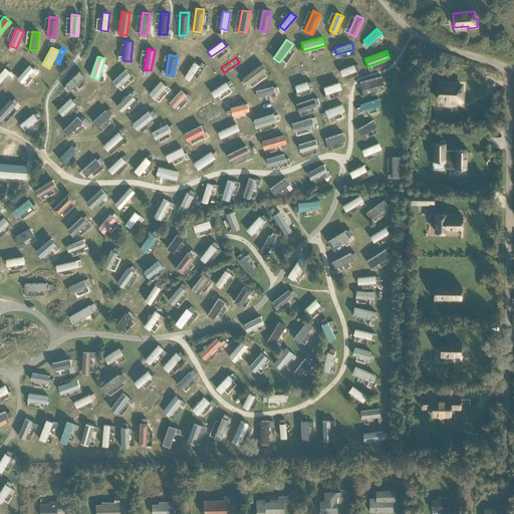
[(190,80),(199,65),(194,62),(184,76),(190,80)]
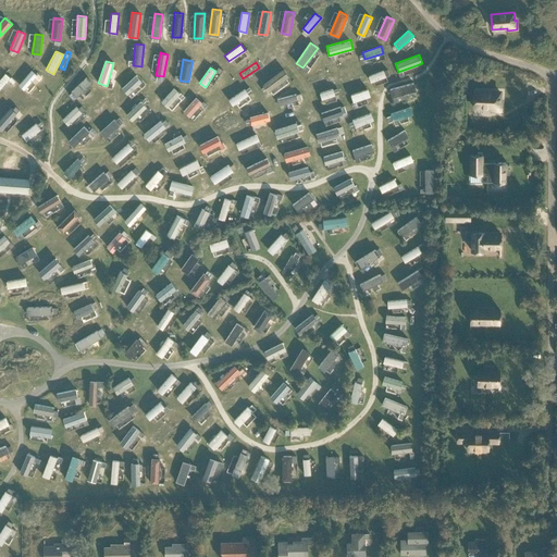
[(217,82),(223,72),(219,69),(212,79),(217,82)]
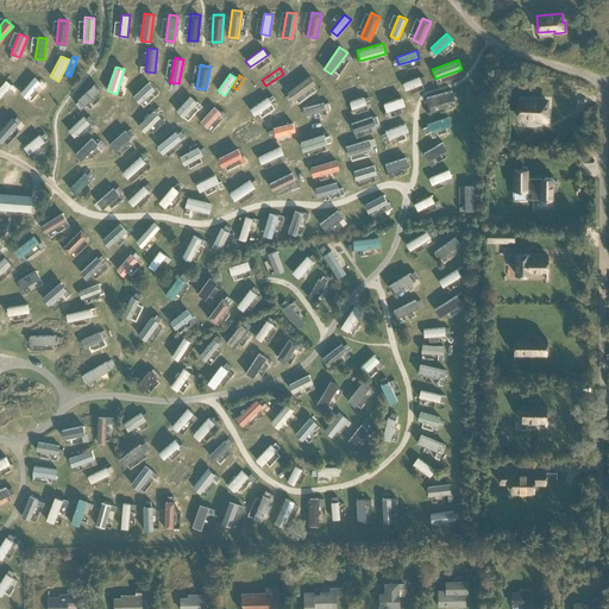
[(315,83),(309,75),(287,92),(292,100),(315,83)]
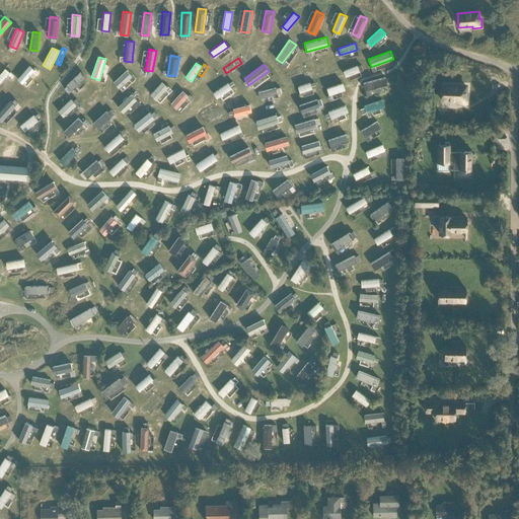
[(289,79),(309,73),(307,64),(287,71),(289,79)]
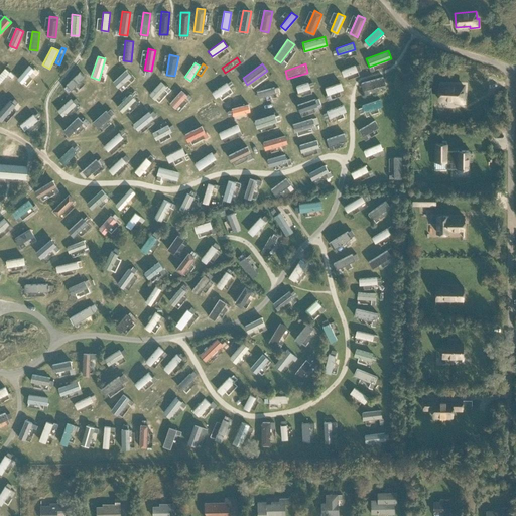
[(357,71),(355,65),(341,70),(344,76),(357,71)]
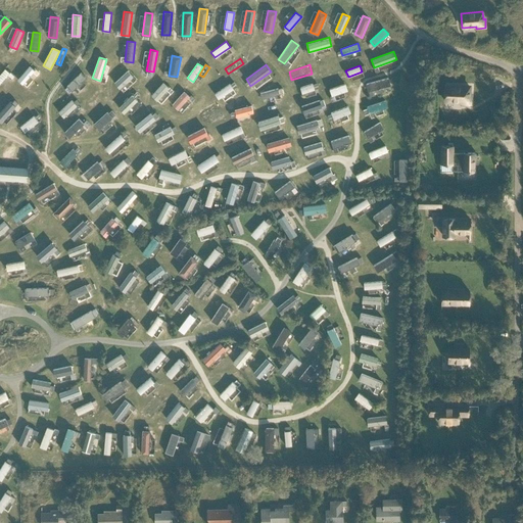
[(35,70),(30,66),(17,80),(22,84),(35,70)]
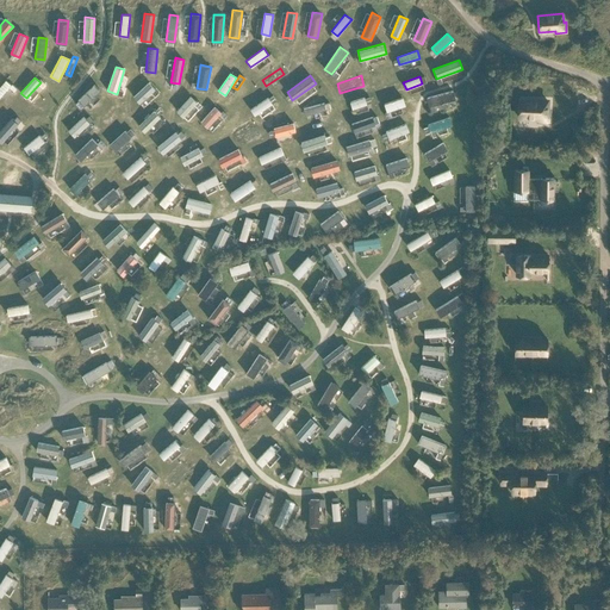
[(0,97),(11,85),(6,80),(0,86),(0,97)]
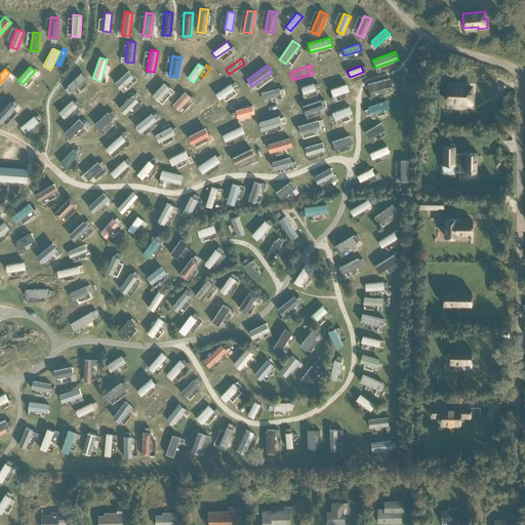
[(133,77),(127,71),(114,83),(119,89),(133,77)]
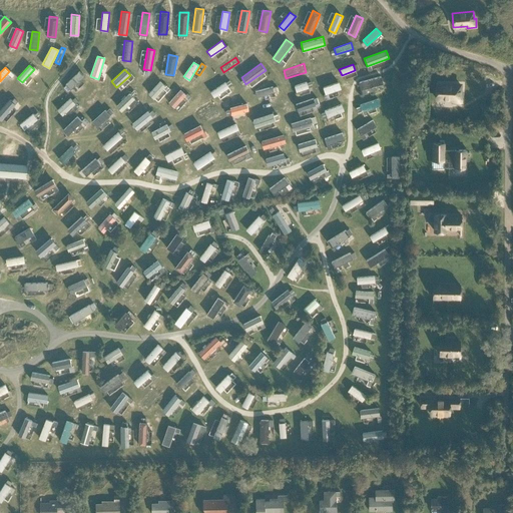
[(84,76),(79,71),(65,84),(69,89),(84,76)]
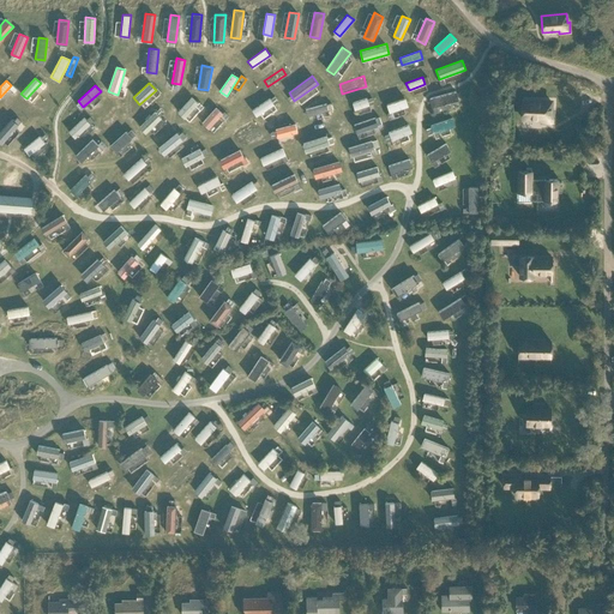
[(459,100),(457,90),(429,97),(432,107),(459,100)]
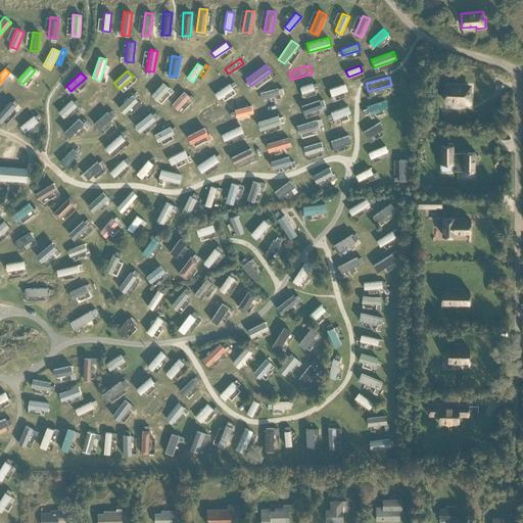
[(169,88),(162,83),(151,95),(156,100),(169,88)]
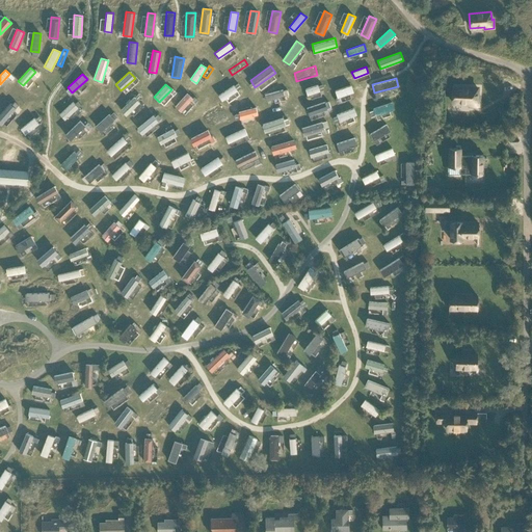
[(237,90),(233,84),(217,95),(221,101),(237,90)]
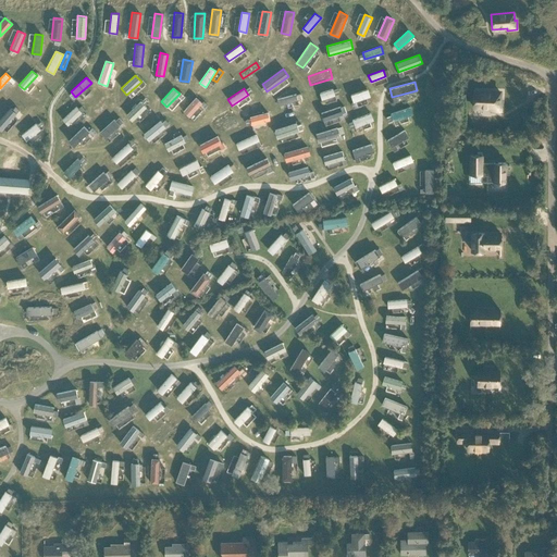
[(335,96),(333,88),(319,93),(321,99),(335,96)]
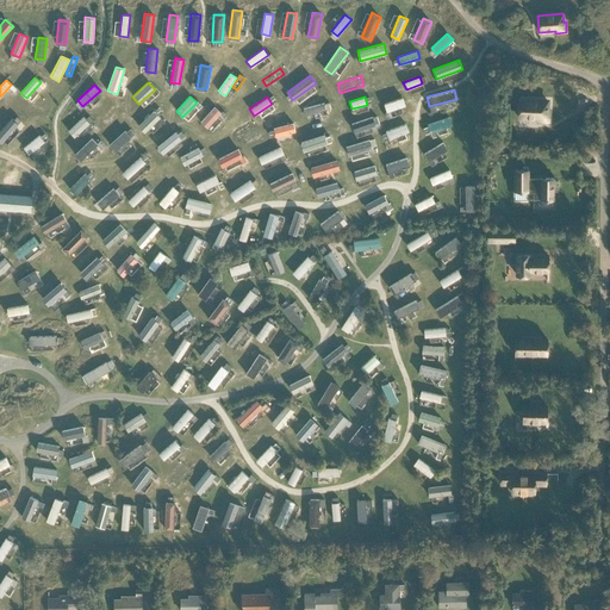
[(405,105),(403,97),(384,104),(386,112),(405,105)]
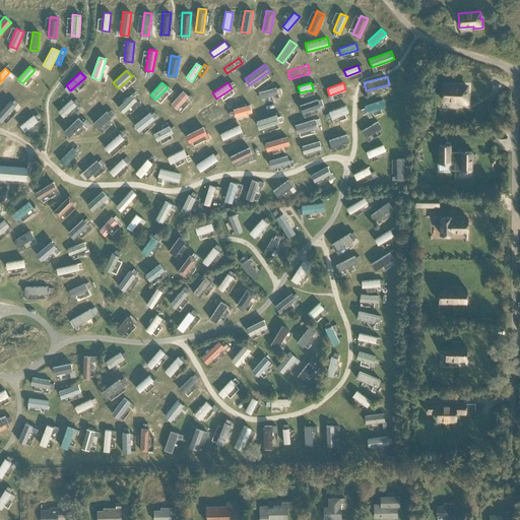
[(468,104),(468,93),(466,93),(467,86),(443,85),(442,101),(458,101),(458,103),(468,104)]
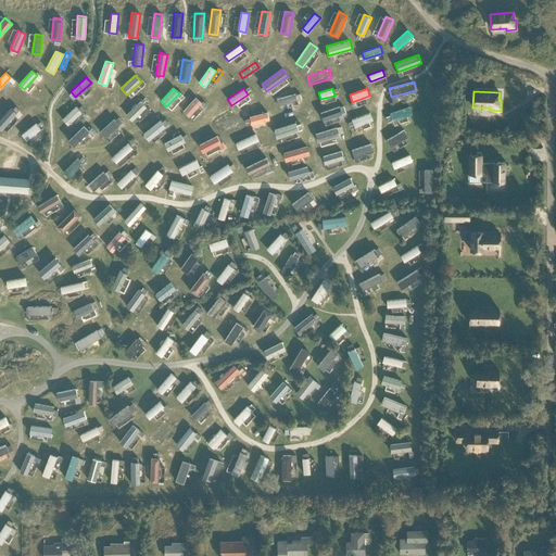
[(297,101),(295,93),(276,99),(278,105),(297,101)]
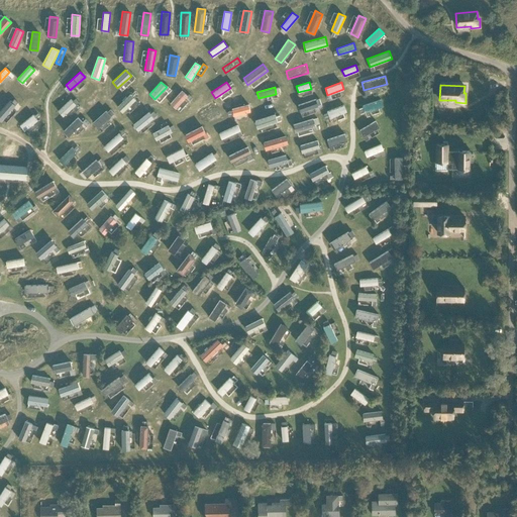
[(187,95),(181,90),(170,103),(176,108),(187,95)]
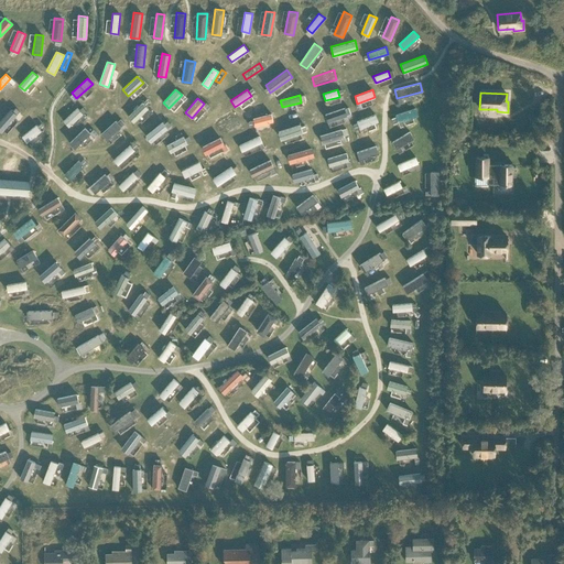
[(148,108),(142,102),(128,117),(133,122),(148,108)]
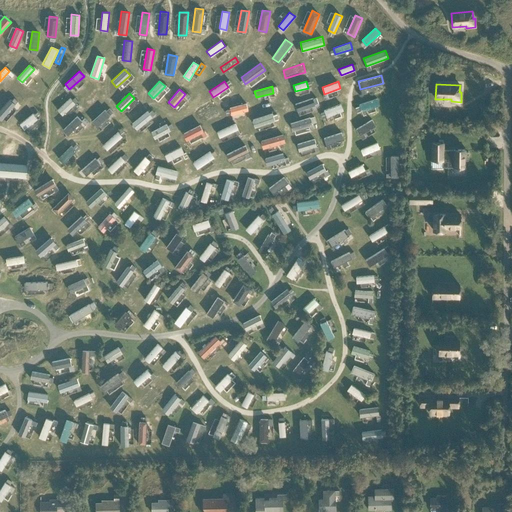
[(315,105),(312,97),(295,103),(297,111),(315,105)]
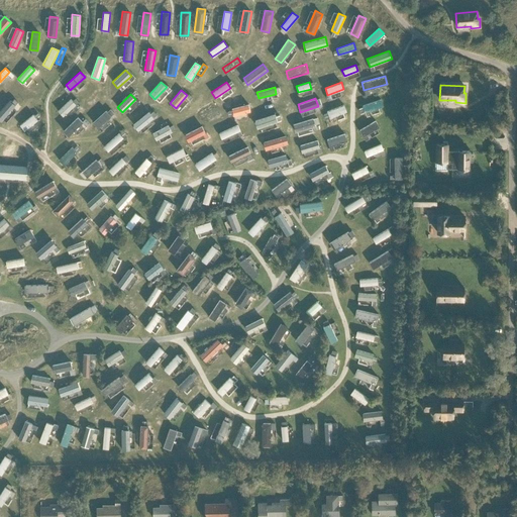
[(76,104),(70,99),(57,110),(63,116),(76,104)]
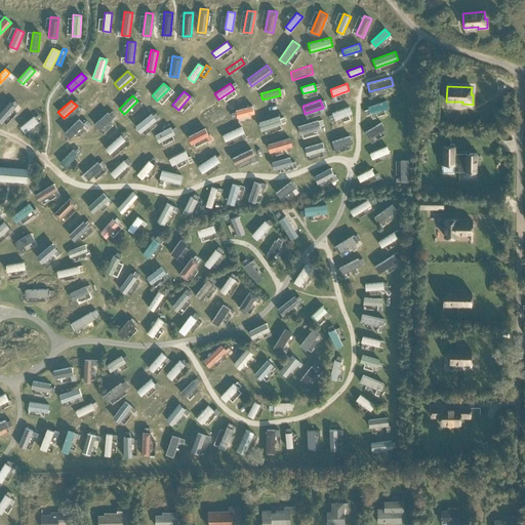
[(390,108),(387,101),(368,108),(371,114),(390,108)]
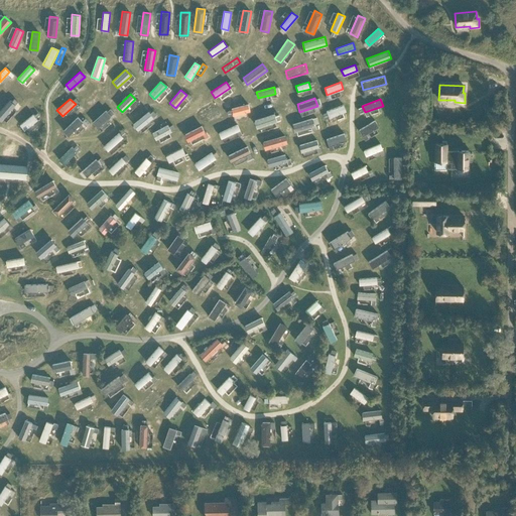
[(16,105),(10,100),(0,110),(0,119),(1,121),(16,105)]
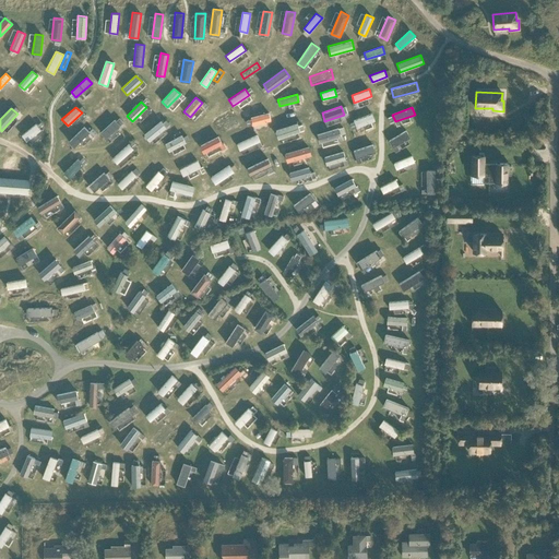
[(270,120),(269,113),(250,117),(252,125),(270,120)]
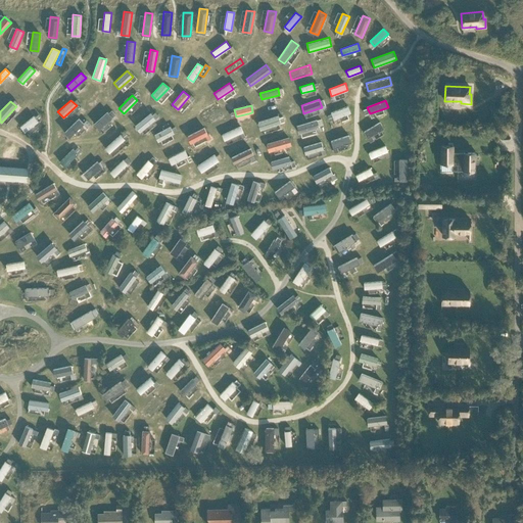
[(350,112),(348,105),(331,112),(333,120),(350,112)]
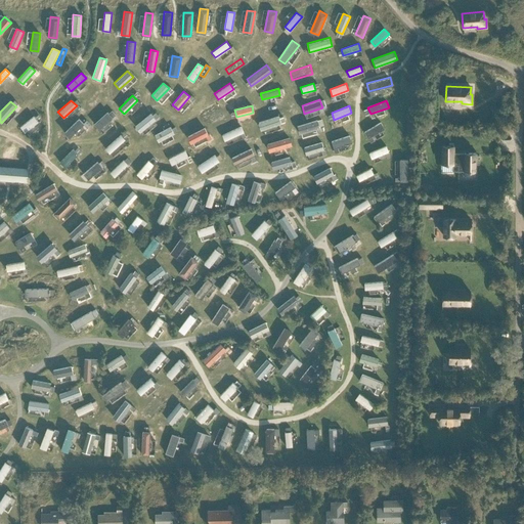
[(217,114),(214,106),(200,115),(204,121),(217,114)]
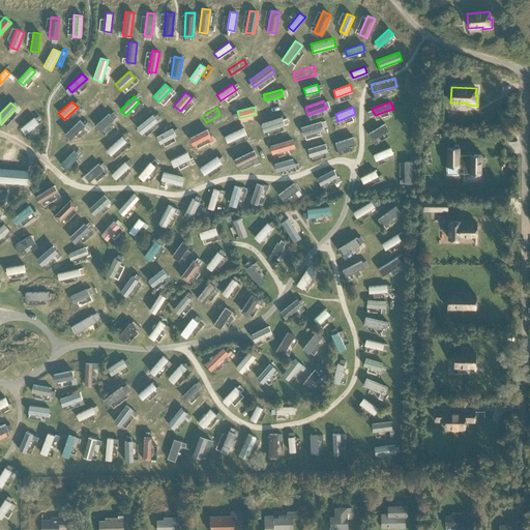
[(113,119),(108,113),(94,125),(99,131),(113,119)]
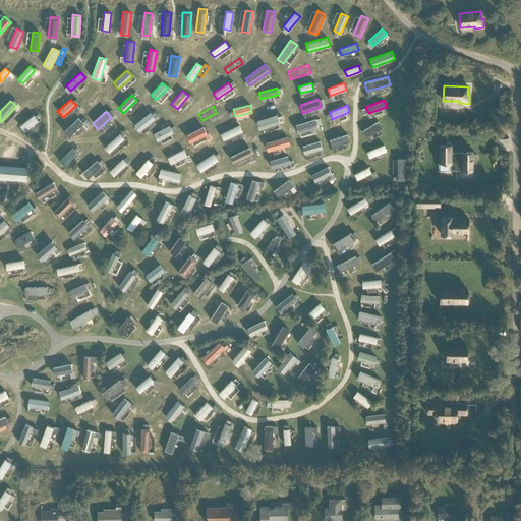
[(155,119),(150,113),(133,125),(137,131),(155,119)]
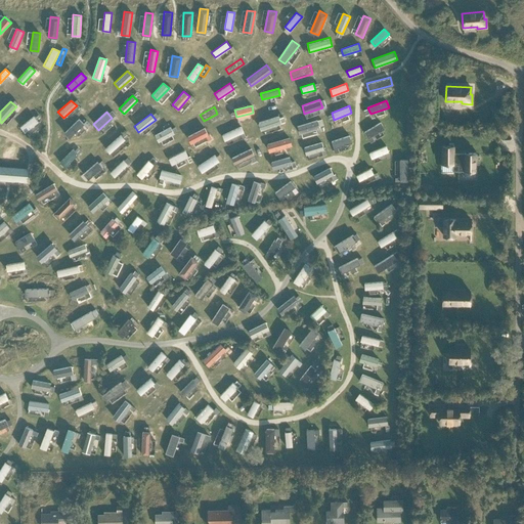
[(38,122),(34,116),(20,126),(25,132),(38,122)]
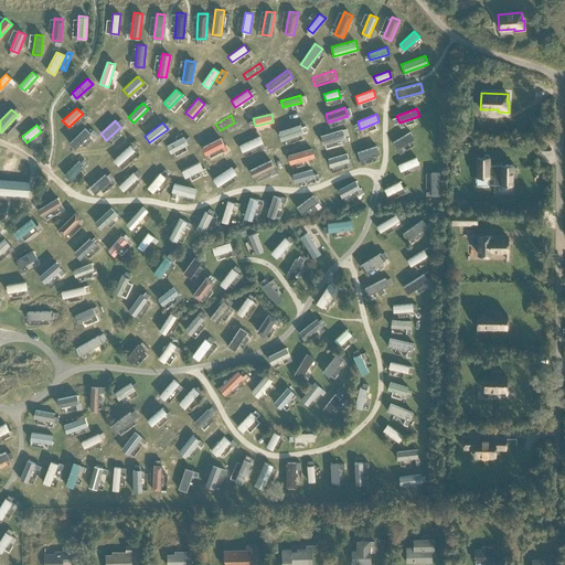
[(302,134),(300,125),(278,131),(280,140),(302,134)]
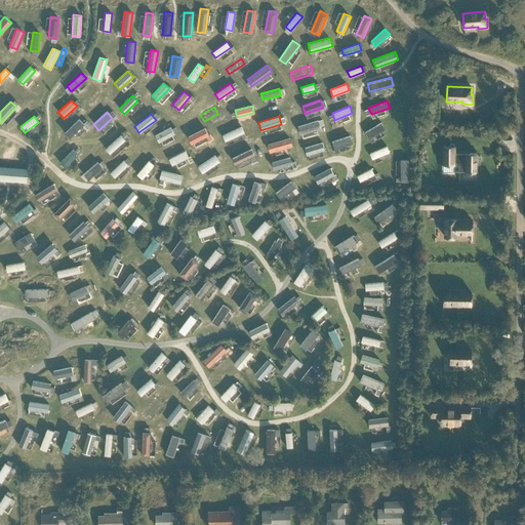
[(83,124),(79,119),(64,132),(69,137),(83,124)]
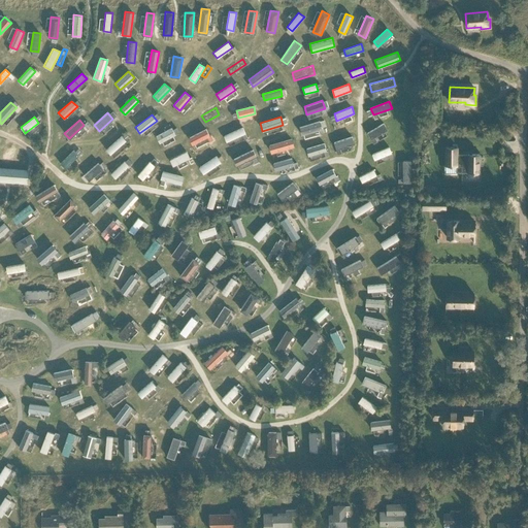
[(322,129),(320,121),(299,127),(301,135),(322,129)]
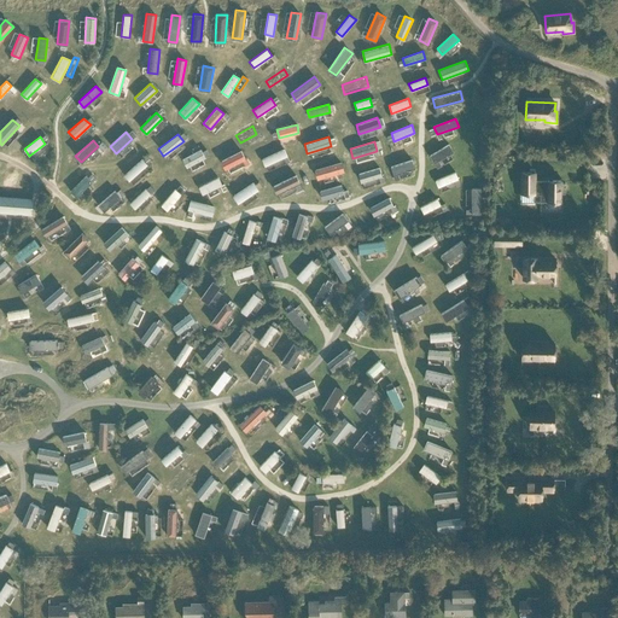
[(454,152),(449,144),(430,155),(433,163),(454,152)]
